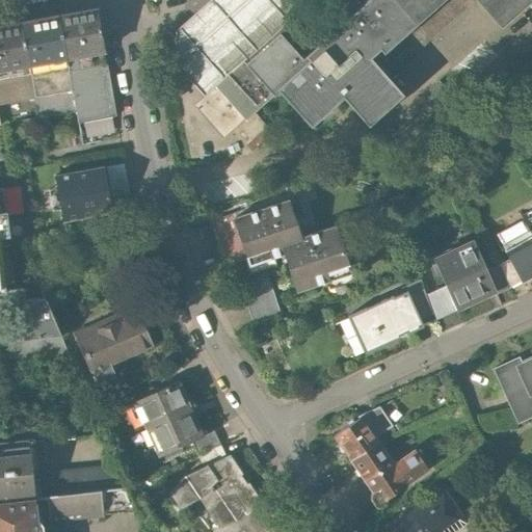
[(210,91),(218,83),(286,21),(308,0),(207,0),(204,3),(162,38),(210,91)]
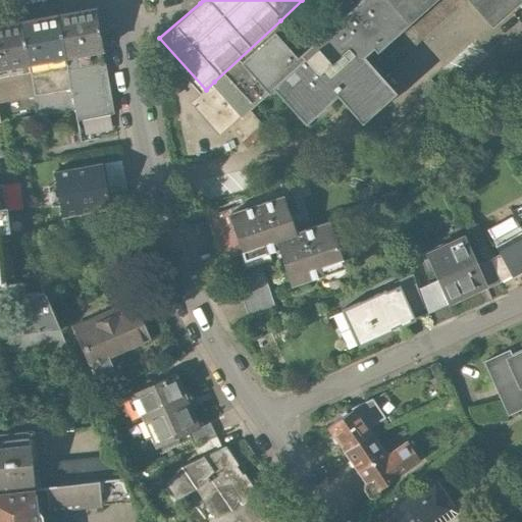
[(385,55),(412,32),(382,0),(367,0),(310,52),(274,85),(309,122),(340,94),(365,122),(399,93),(369,59),(380,49),(385,55)]
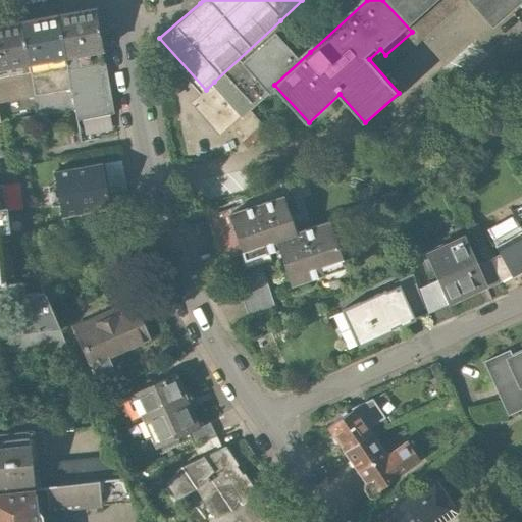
[(521,0),(382,0),(412,32),(426,45),(471,5),(490,29),(519,4),(521,7),(521,0)]
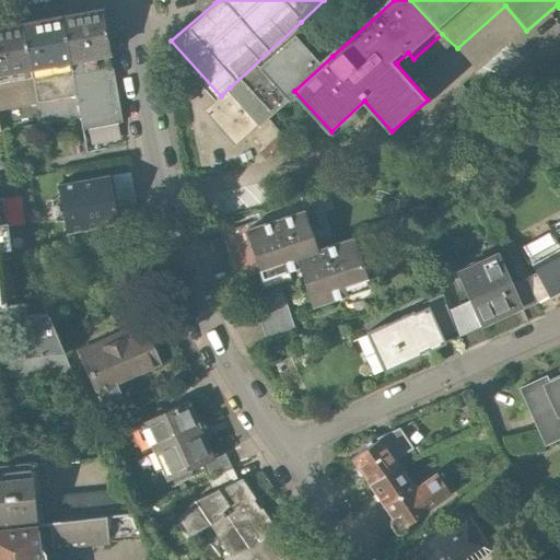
[(103,14),(65,21),(72,67),(111,60),(103,14)]
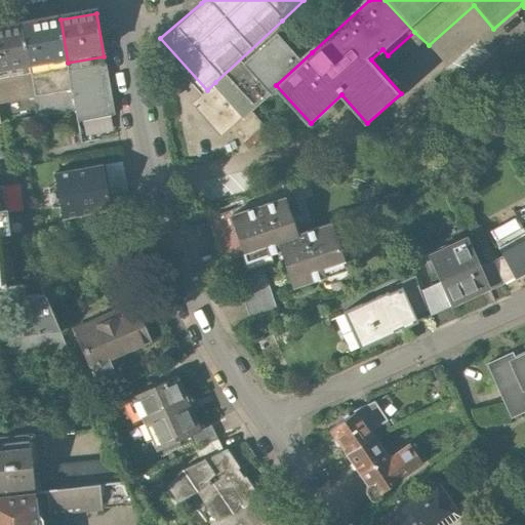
[(61,19),(23,27),(30,69),(68,63),(61,19)]
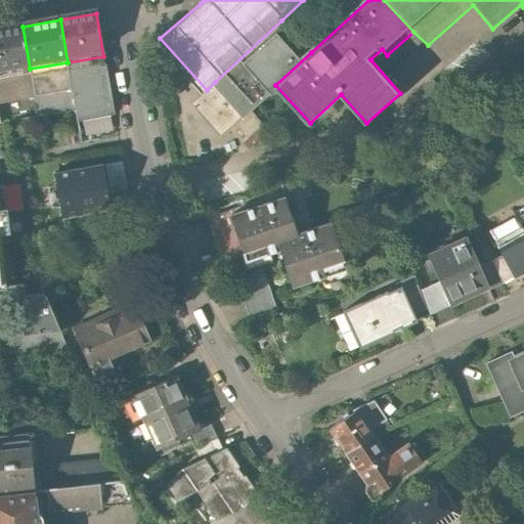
[(281,20),(215,82),(244,114),(275,85),(311,52),(281,20)]
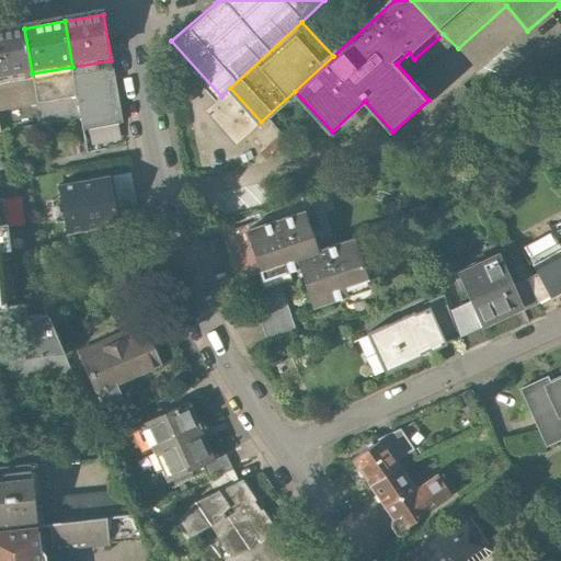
[(3,34),(0,34),(0,79),(32,73),(24,29),(3,34)]
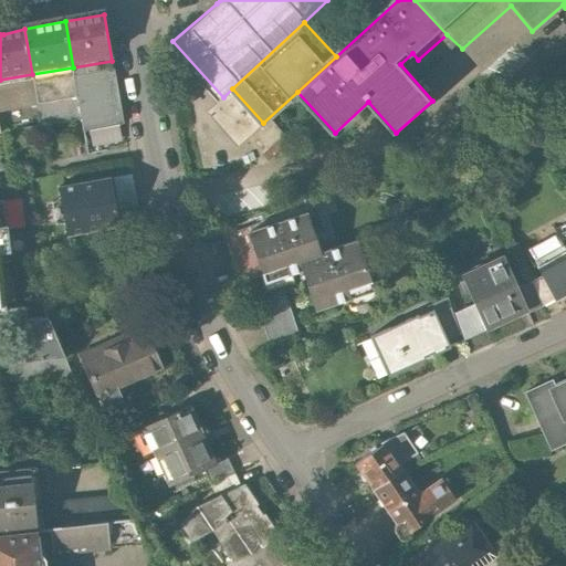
[(126,147),(112,61),(73,67),(77,97),(87,154),(126,147)]
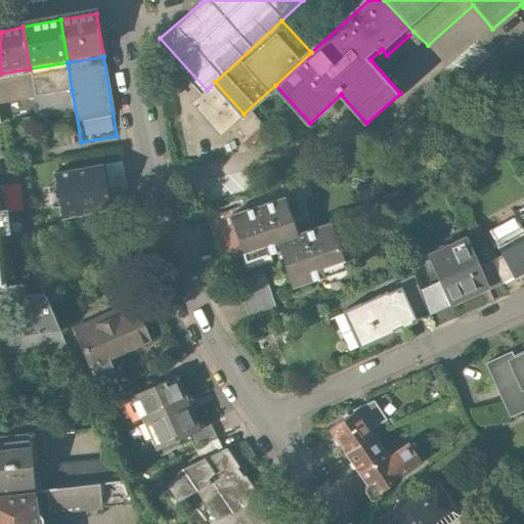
[(72,90),(68,62),(30,69),(35,96),(72,90)]
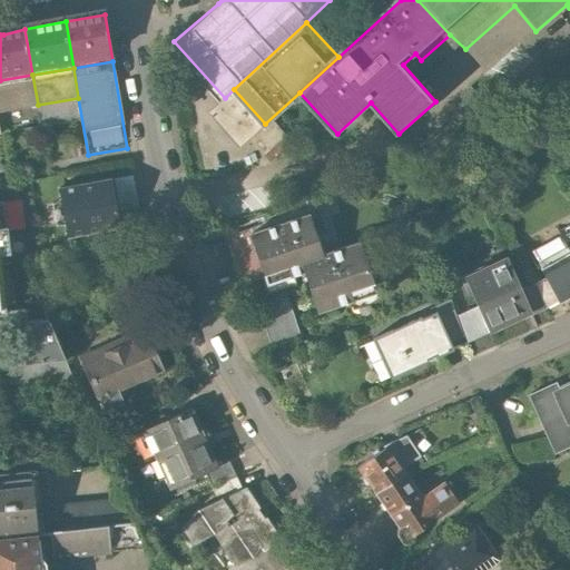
[(38,105),(32,75),(0,80),(0,127),(40,121),(38,105)]
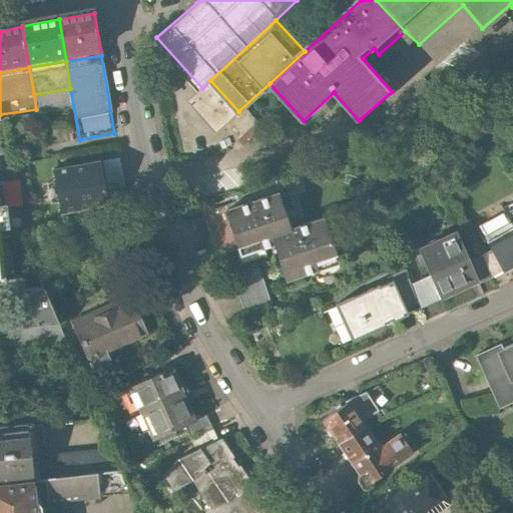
[(100,164),(54,173),(61,213),(107,204),(100,164)]
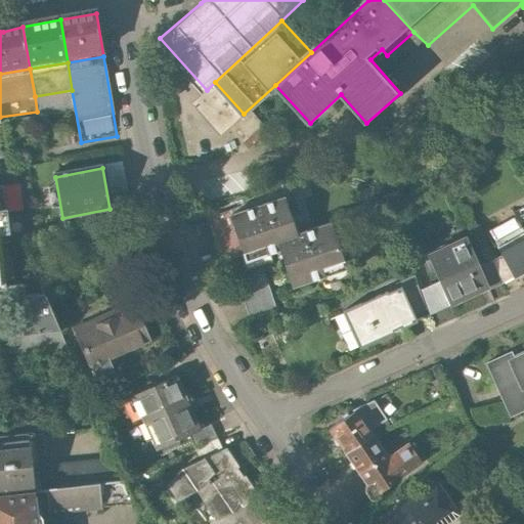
[(281,199),(228,216),(239,251),(273,239),(289,287),(343,269),(329,222),(293,233),(281,199)]
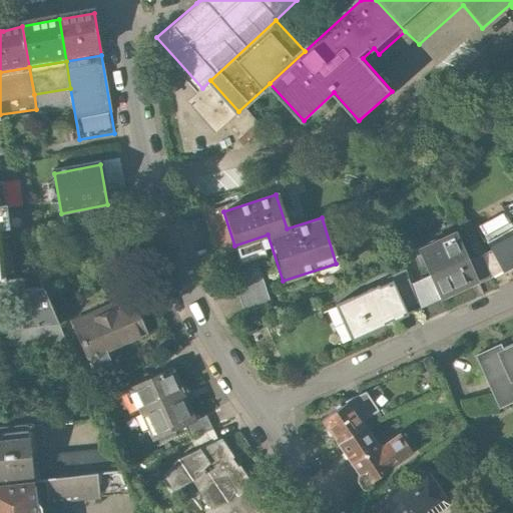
[(512,204),(476,225),(491,251),(502,272),(512,266),(512,204)]
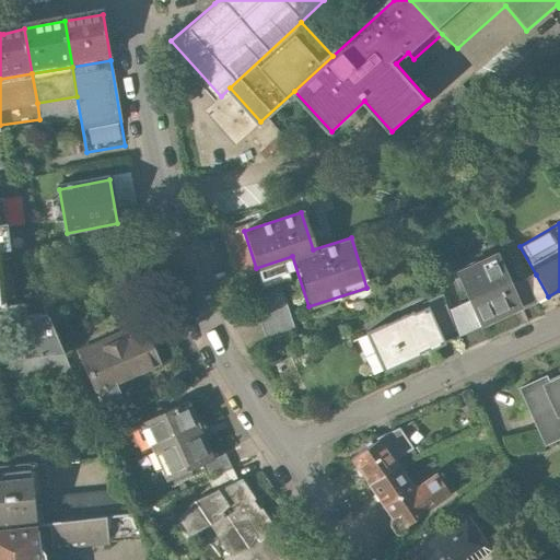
[(510,286),(496,254),(455,273),(468,302),(479,327),(521,308),(510,286)]
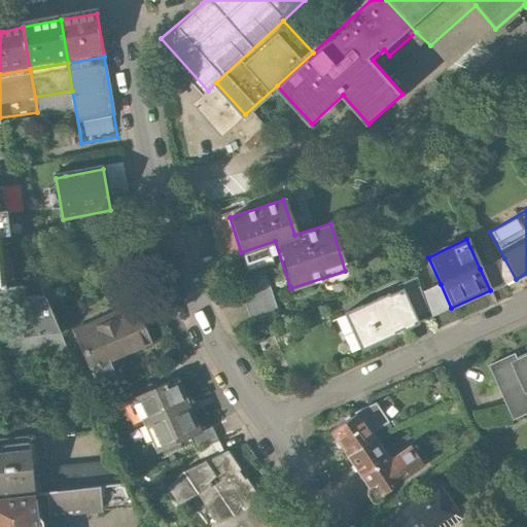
[(493,264),(504,285),(516,279),(504,258),(493,264)]
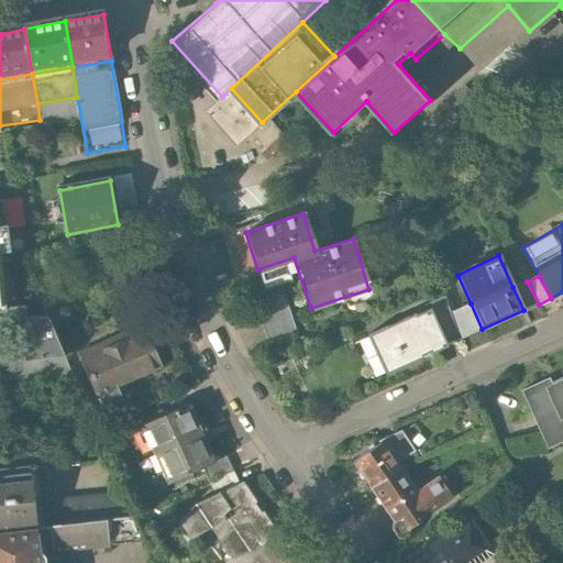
[(512,287),(523,310),(539,305),(527,282),(512,287)]
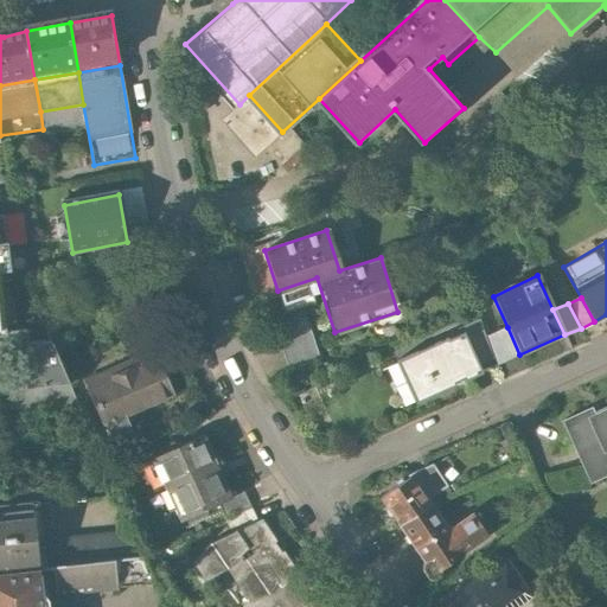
[(306,319),(275,328),(287,365),(318,356),(306,319)]
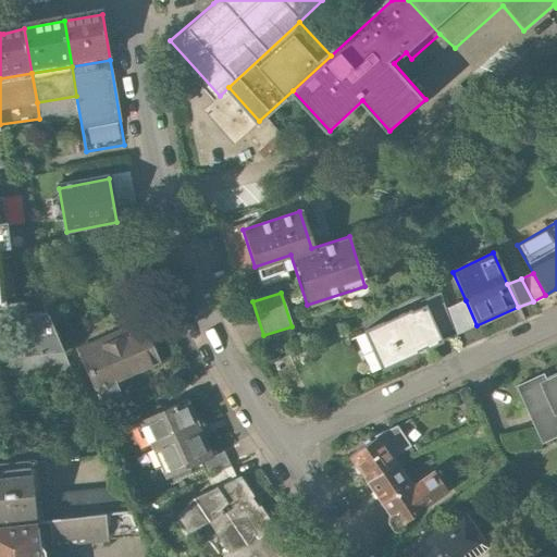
[(466,300),(446,309),(456,335),(477,325),(466,300)]
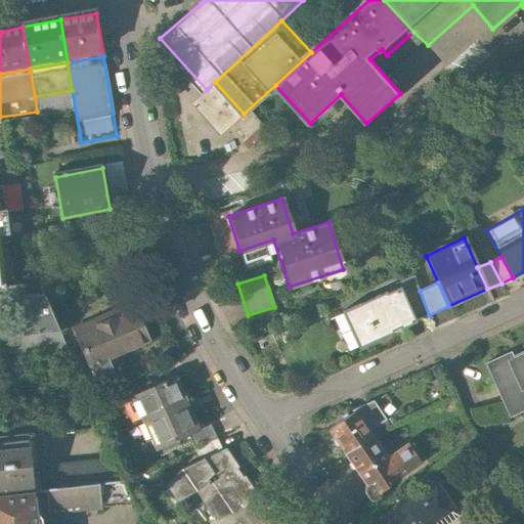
[(342,312),(358,348),(417,322),(400,286),(342,312)]
